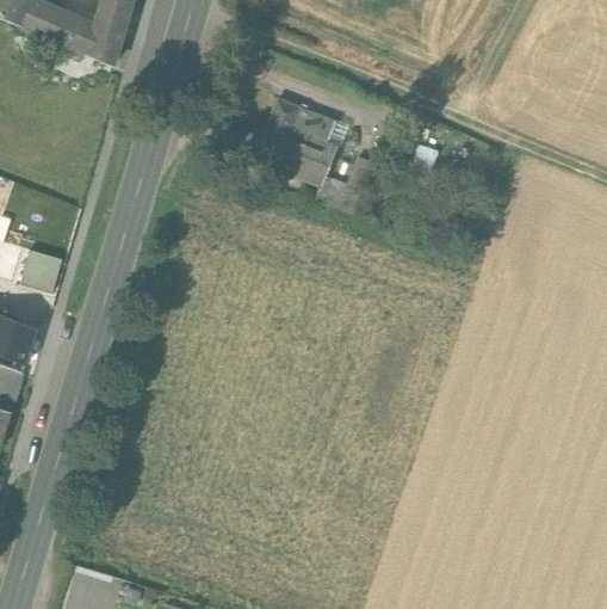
[(0,0),(0,16),(24,26),(33,2),(35,0),(0,0)]
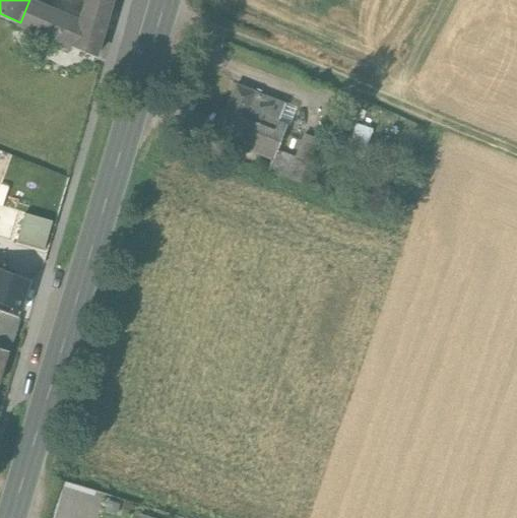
[(29,0),(28,2),(48,10),(51,0),(29,0)]
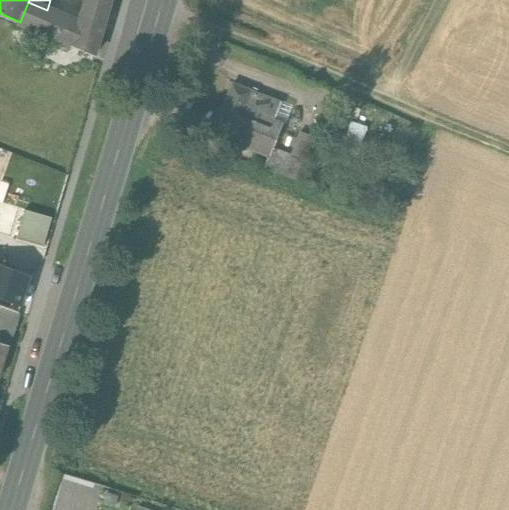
[(80,23),(74,45),(96,54),(111,0),(86,0),(83,13),(80,23)]
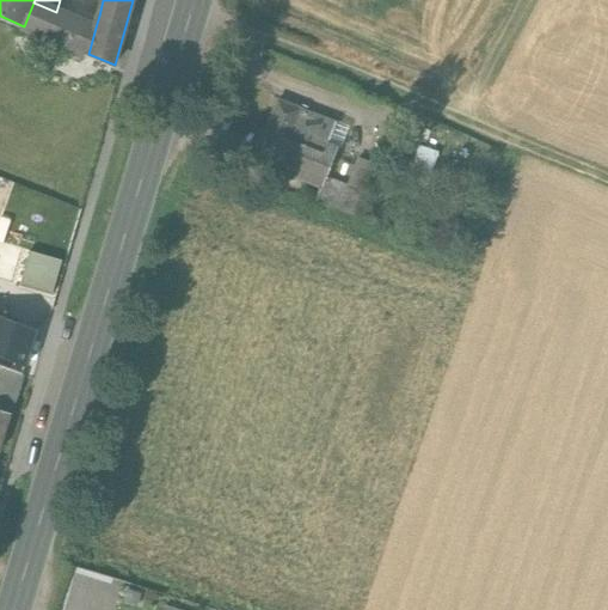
[(56,12),(34,2),(24,26),(44,35),(43,38),(47,40),(48,37),(68,46),(71,56),(80,60),(88,54),(96,28),(81,23),(56,12)]
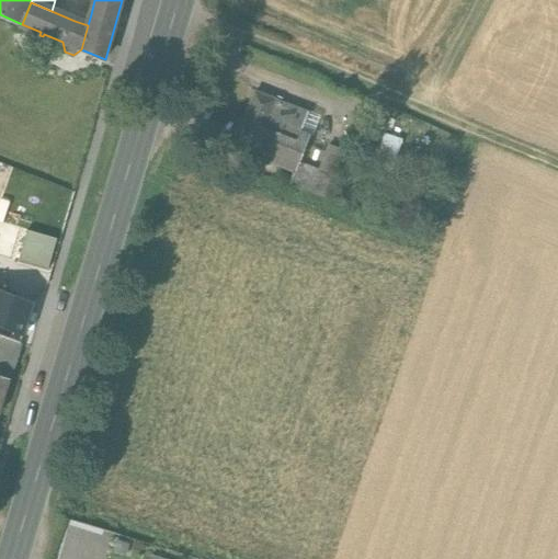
[(91,14),(79,10),(75,21),(88,25),(91,14)]
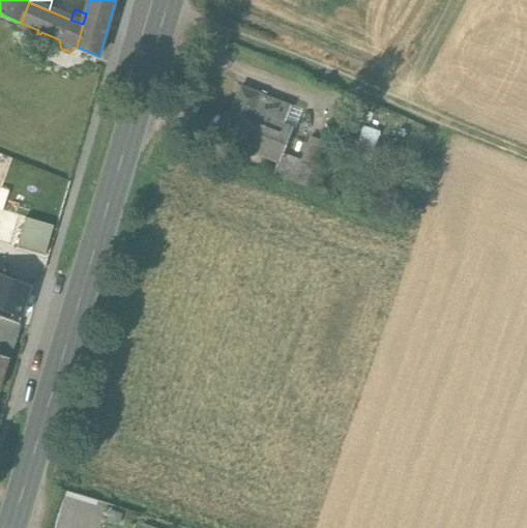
[(292,105),(241,86),(231,113),(282,133),(286,122),(292,105)]
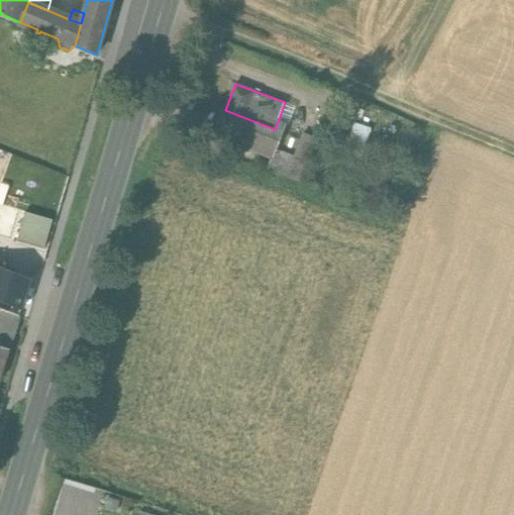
[(225,110),(221,109),(215,125),(229,131),(227,138),(243,144),(246,137),(269,145),(270,143),(275,129),(225,110)]
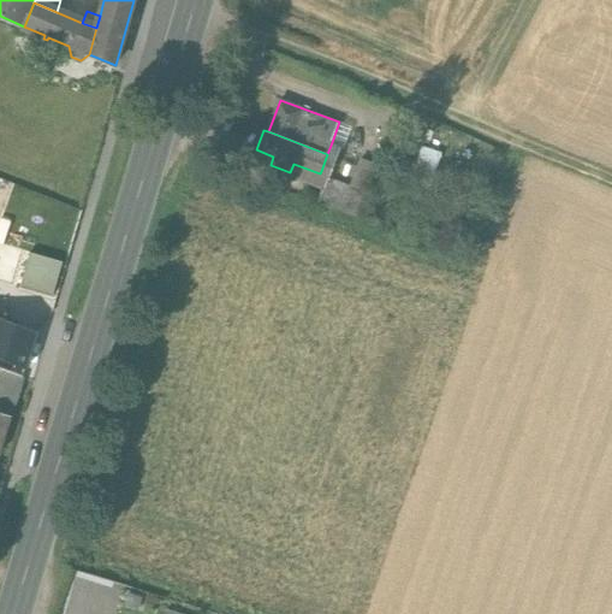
[(340,146),(332,142),(327,154),(321,171),(331,173),(340,146)]
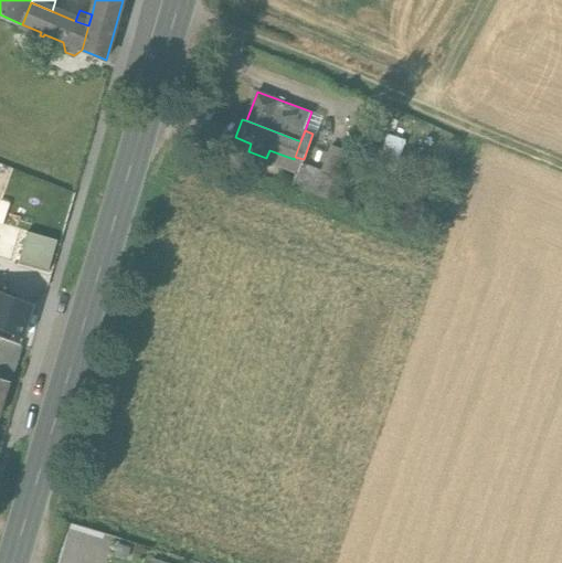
[(388,134),(382,147),(402,153),(406,140),(388,134)]
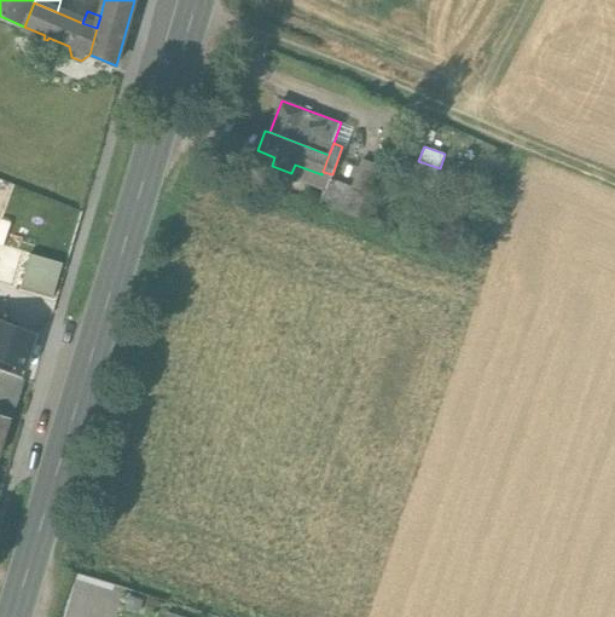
[(390,169),(364,159),(354,184),(381,195),(390,169)]
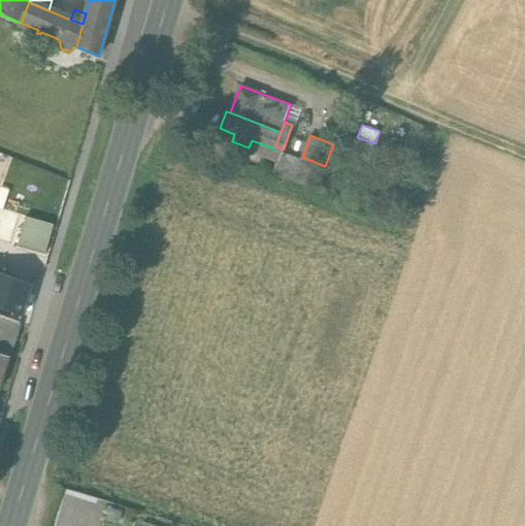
[(321,175),(277,160),(272,173),(317,189),(321,175)]
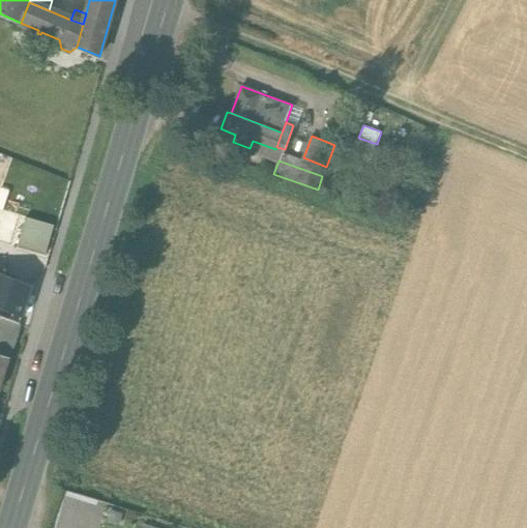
[(53,231),(31,223),(24,243),(46,251),(53,231)]
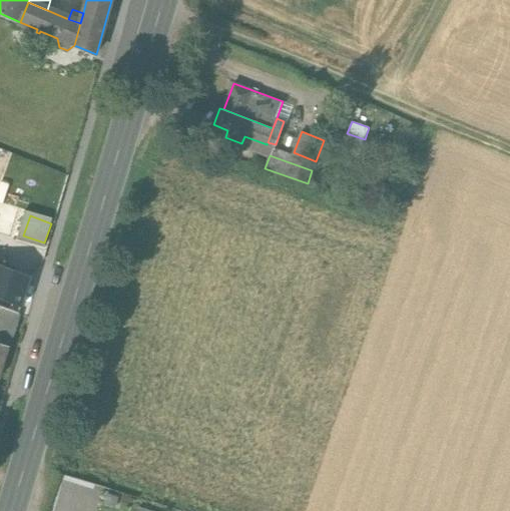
[(14,243),(0,237),(0,249),(10,253),(14,243)]
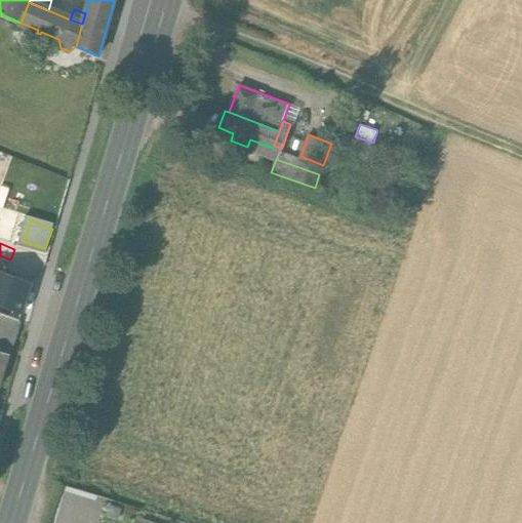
[(31,283),(0,272),(0,305),(22,313),(31,283)]
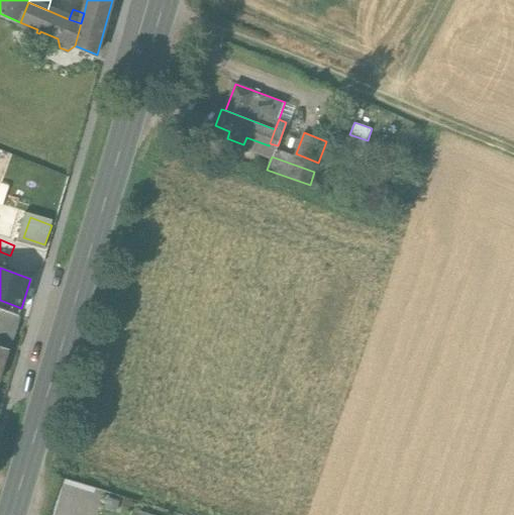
[(19,315),(0,307),(0,321),(5,323),(4,328),(0,326),(0,336),(1,337),(0,339),(11,342),(19,315)]
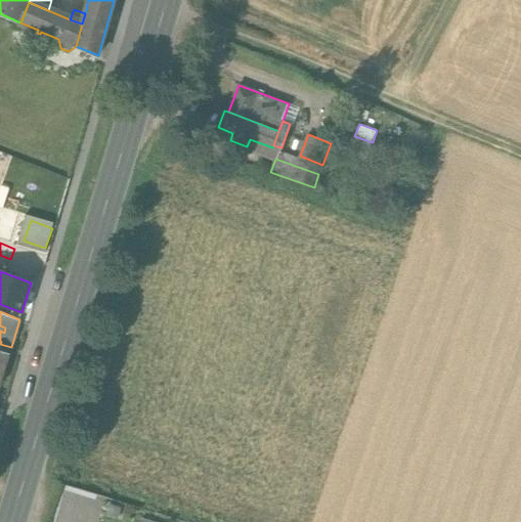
[(0,350),(0,382),(9,353),(0,350)]
